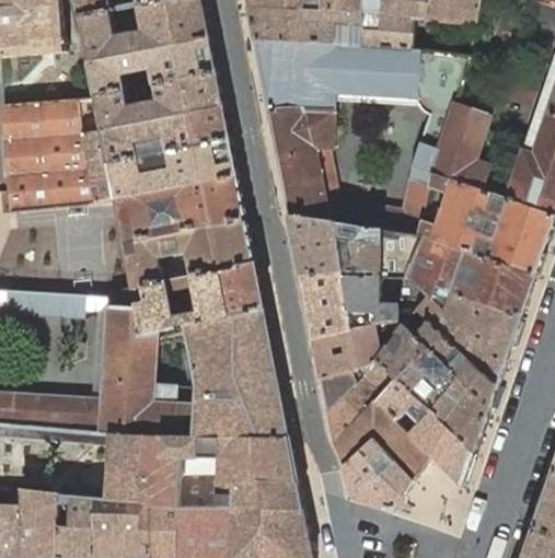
[(0,55),(64,48),(59,0),(66,0),(73,31),(83,30),(80,15),(77,0),(0,0),(0,55)]
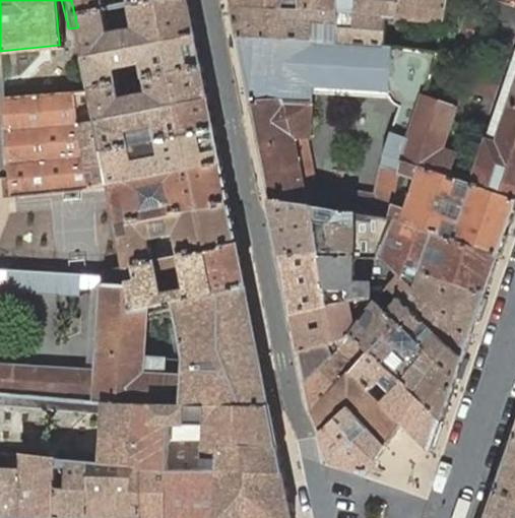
[(71,0),(74,14),(145,0),(71,0)]
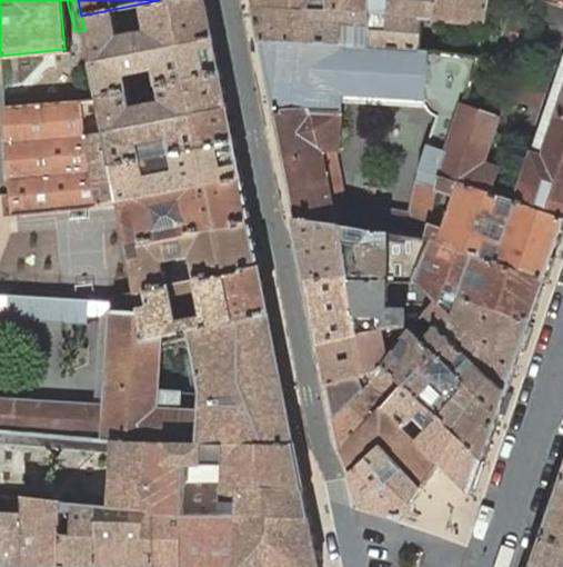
[(159,0),(81,16),(84,30),(90,62),(212,38),(203,0),(159,0)]
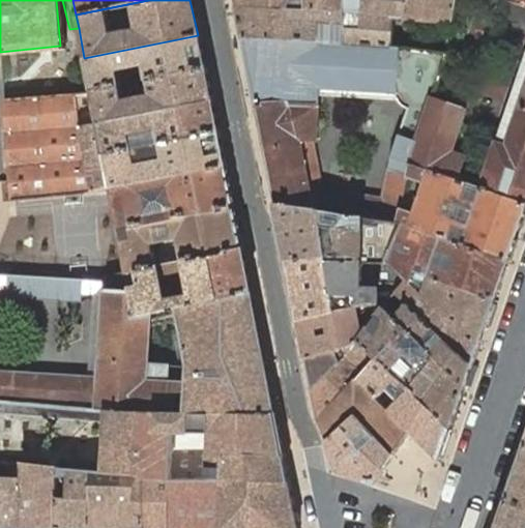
[(232,0),(233,4),(388,15),(399,15),(401,0),(232,0)]
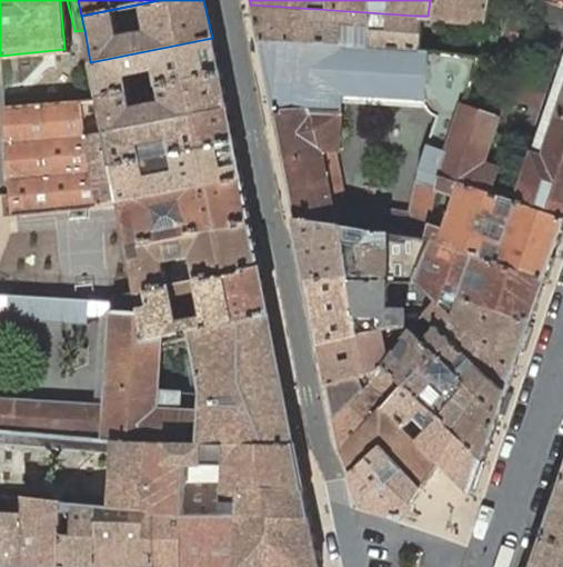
[(430,0),(428,16),(481,19),(483,6),(484,0),(430,0)]
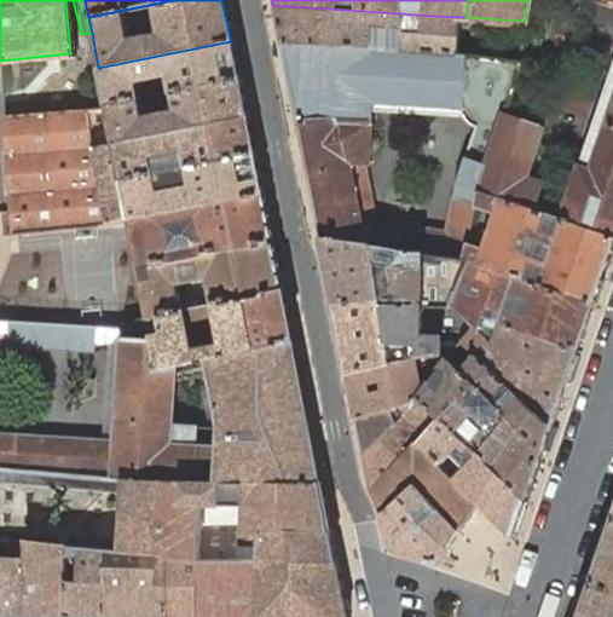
[(272,5),(279,42),(452,52),(454,17),(272,5)]
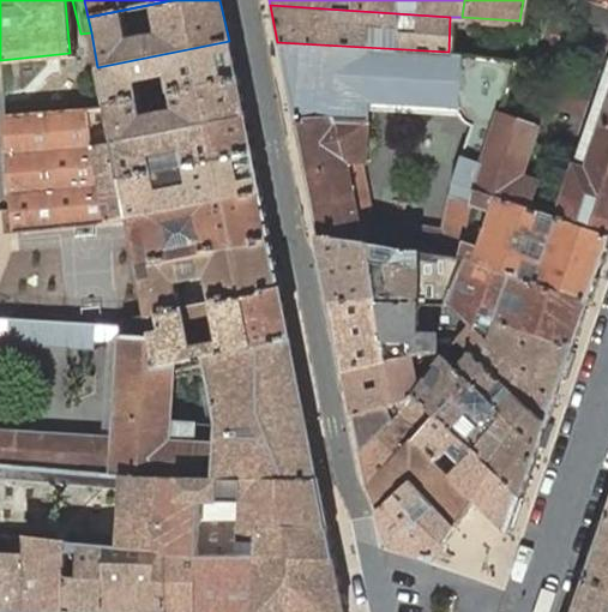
[(229,41),(97,67),(106,105),(137,99),(167,94),(238,82),(229,41)]
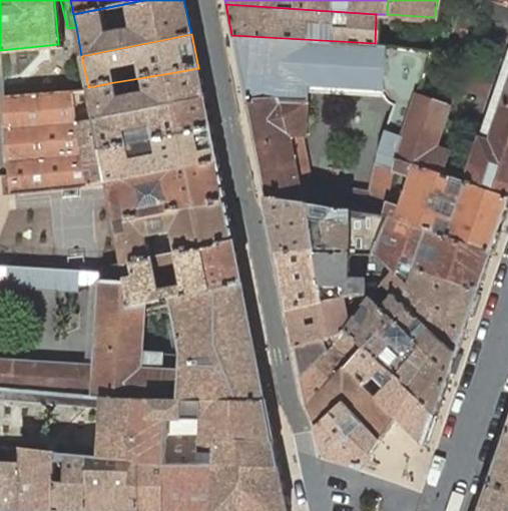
[(231,35),(262,195),(299,201),(288,131),(303,132),(306,83),(382,87),(382,88),(382,89),(381,90),(381,91),(381,92),(381,93),(381,94),(382,95),(382,96),(382,97),(383,98),(384,99),(384,100),(385,100),(386,101),(387,102),(388,102),(389,102),(390,103),(385,128),(375,149),(365,189),(363,210),(381,213),(383,200),(389,171),(392,157),(438,173),(447,151),(434,145),(448,104),(416,93),(430,51),(375,43),(231,35)]
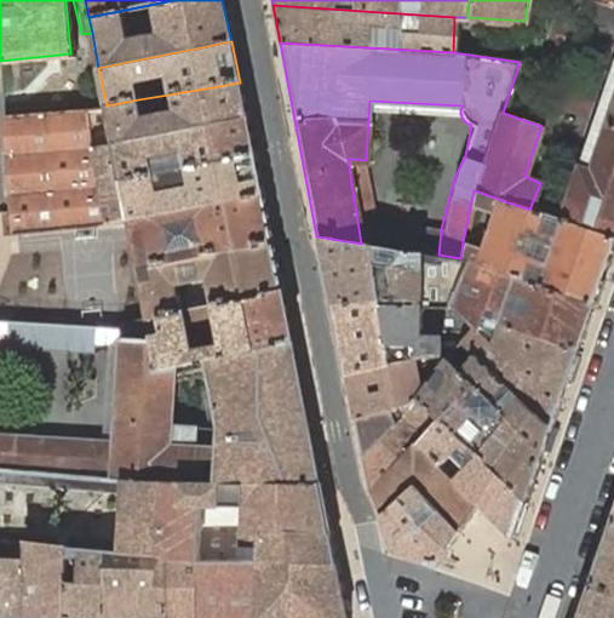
[(613,59),(578,164),(592,167),(613,102),(613,59)]
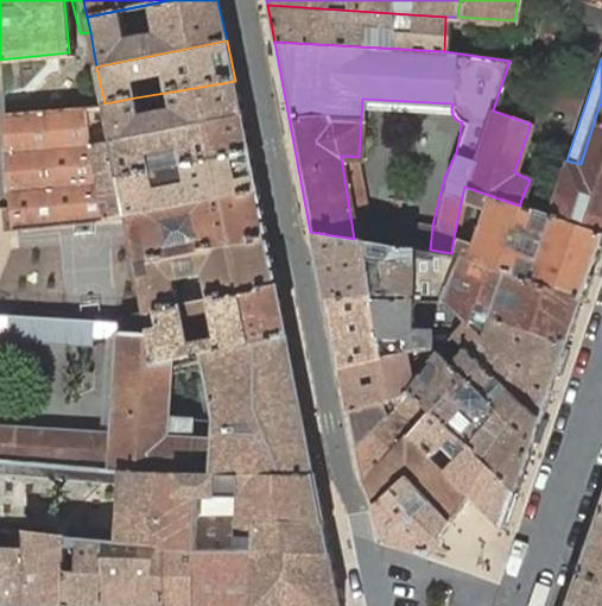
[(135,98),(105,103),(108,122),(112,141),(241,115),(235,81),(165,93),(135,98)]
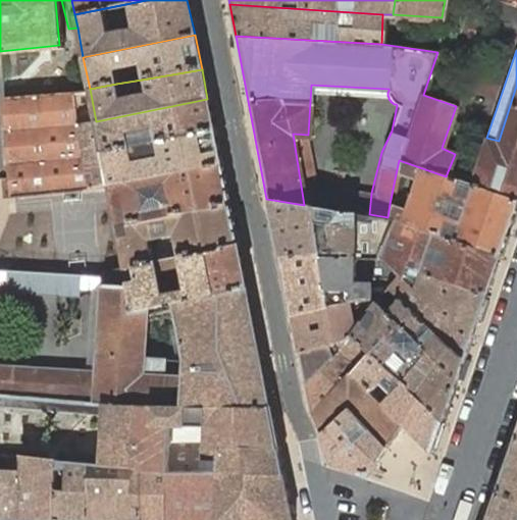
[(516,189),(516,86),(499,141),(486,138),(470,186),(513,201),(516,189)]
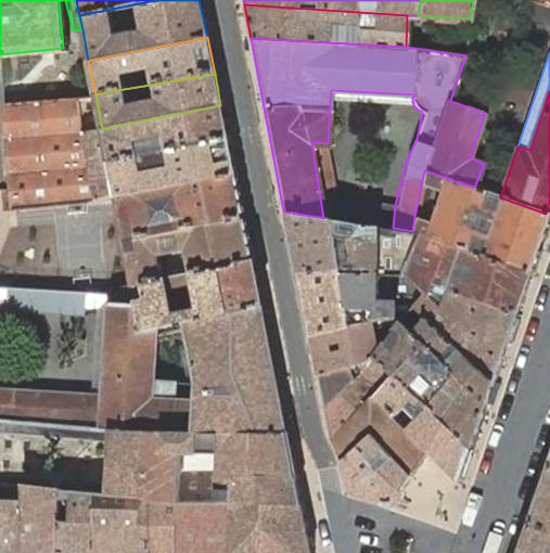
[(76,97),(1,103),(8,185),(10,206),(92,198),(79,114),(76,97)]
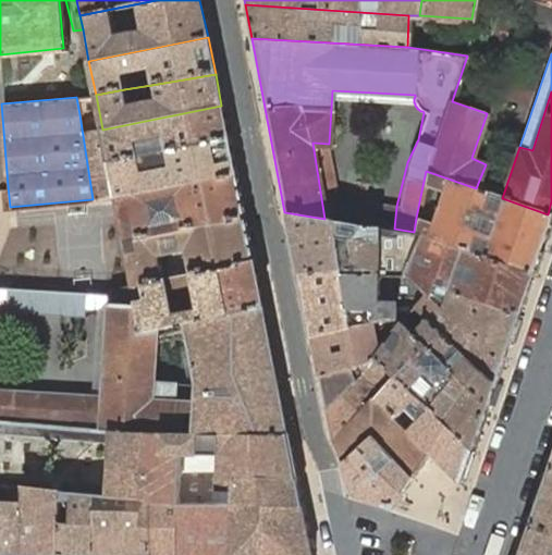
[(102,130),(99,112),(80,114),(93,199),(115,197),(109,163),(137,158),(164,151),(168,151),(168,152),(228,139),(221,106),(102,130)]
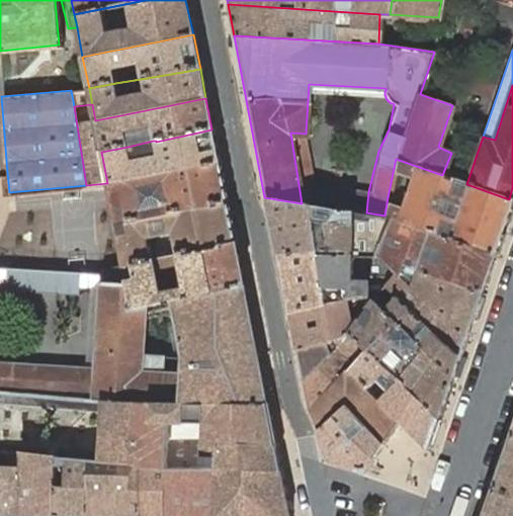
[(219,161),(211,130),(156,142),(156,141),(153,141),(156,157),(131,162),(127,147),(101,152),(107,183),(219,161)]
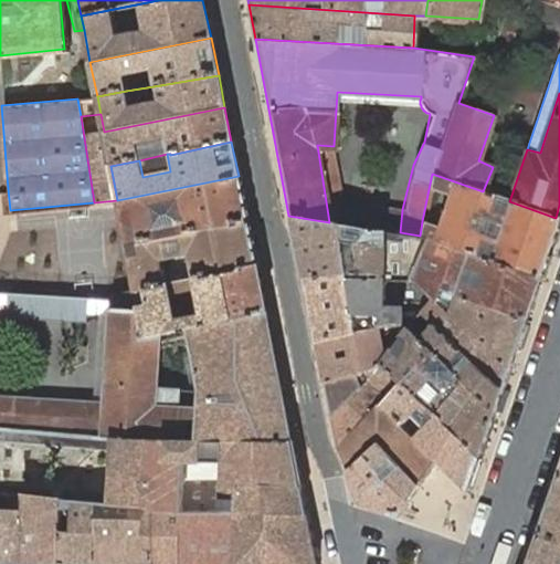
[(317,145),(329,222),(400,232),(402,209),(341,200),(334,146),(317,145)]
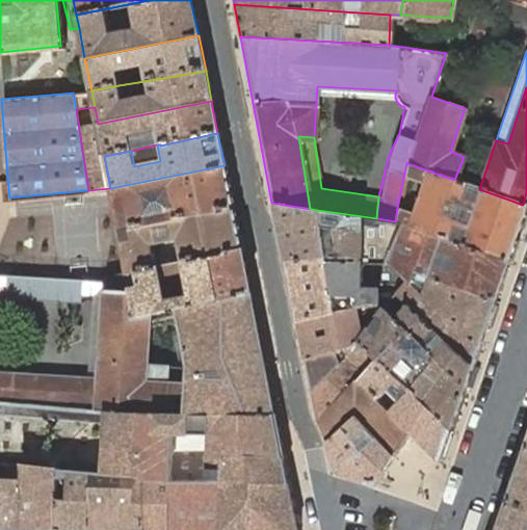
[(157,144),(131,151),(134,166),(160,161),(157,144)]
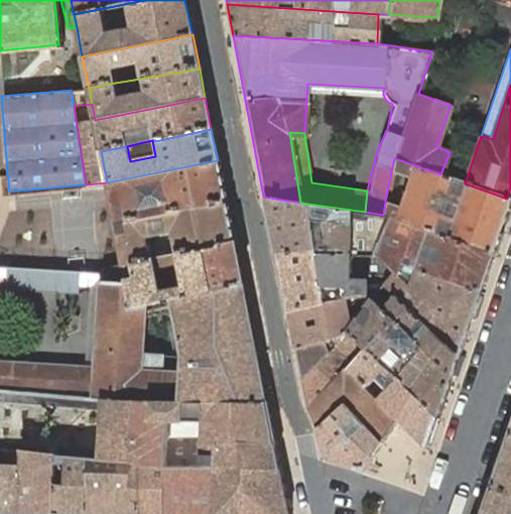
[(465,183),(440,174),(394,158),(391,172),(406,178),(397,205),(385,202),(383,215),(387,217),(489,252),(507,199),(465,183)]
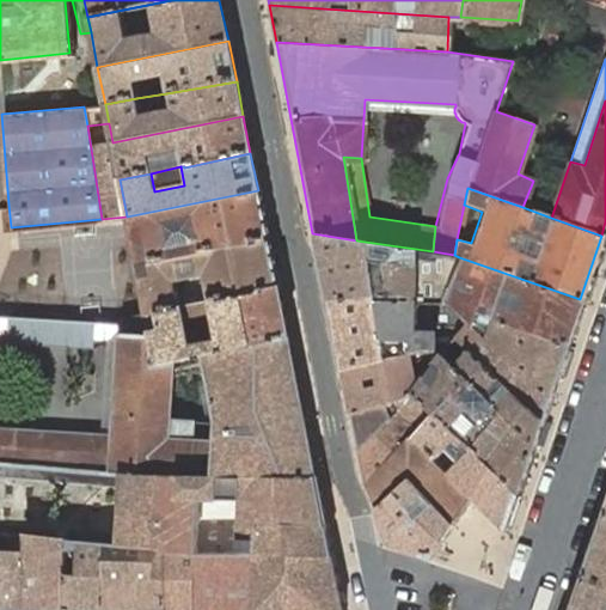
[(258,190),(127,217),(136,266),(267,239),(258,190)]
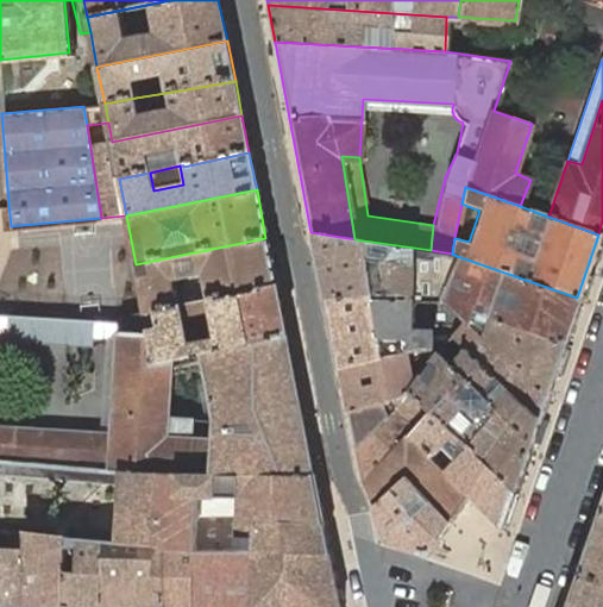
[(355,239),(311,232),(324,300),(368,294),(369,299),(437,300),(439,298),(457,256),(452,254),(431,250),(355,239)]
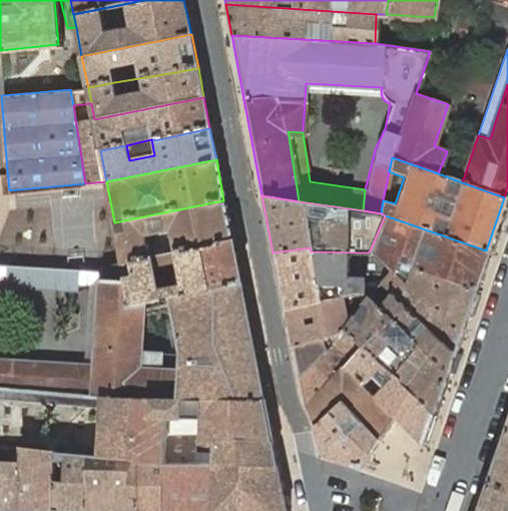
[(223,200),(114,222),(122,262),(123,265),(232,242),(223,200)]
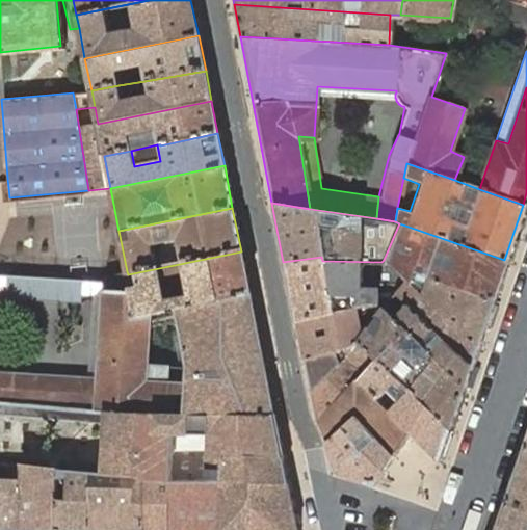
[(491,300),(504,260),(399,223),(384,260),(403,281),(406,283),(412,272),(491,300)]
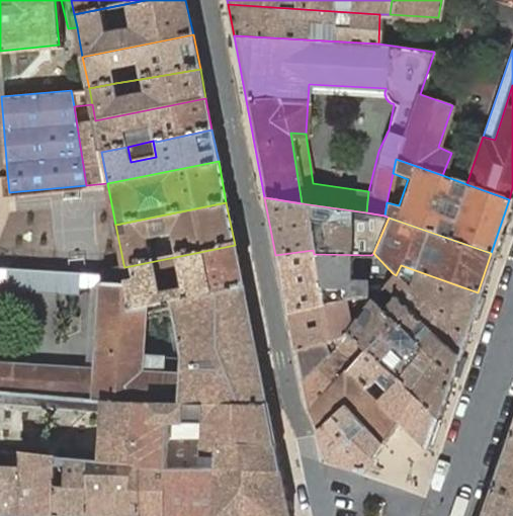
[(124,267),(123,264),(122,265),(102,268),(102,272),(100,306),(131,308),(141,308),(141,306),(143,306),(170,301),(243,286),(235,245),(124,267)]
